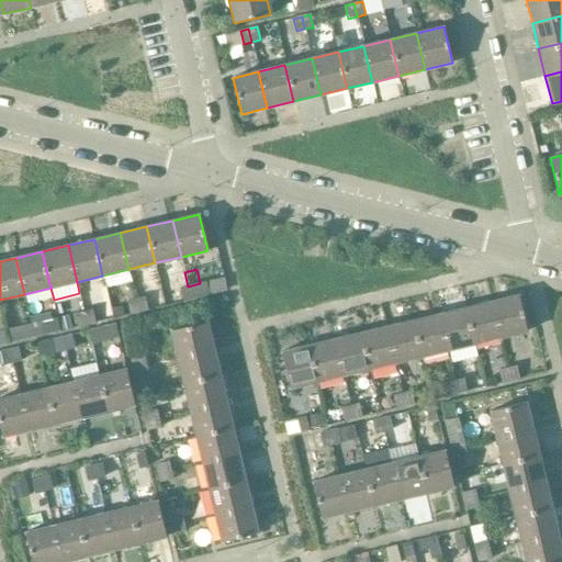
[(205,282),(200,283),(188,287),(191,300),(209,295),(205,282)]
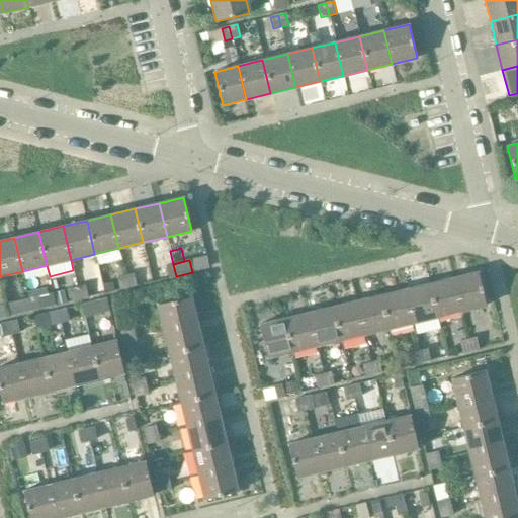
[(176,276),(173,264),(166,266),(169,278),(176,276)]
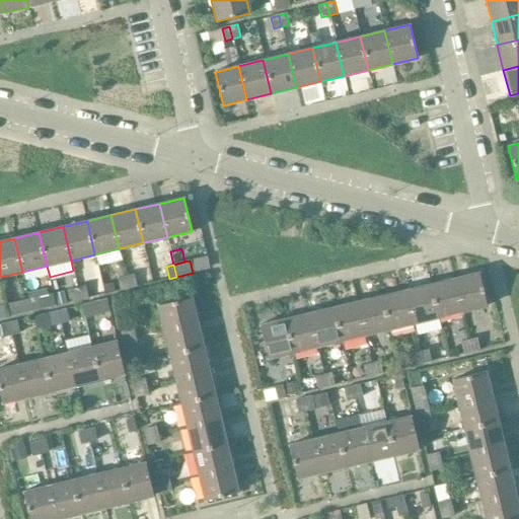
[(478,273),(454,279),(462,312),(487,306),(478,273)]
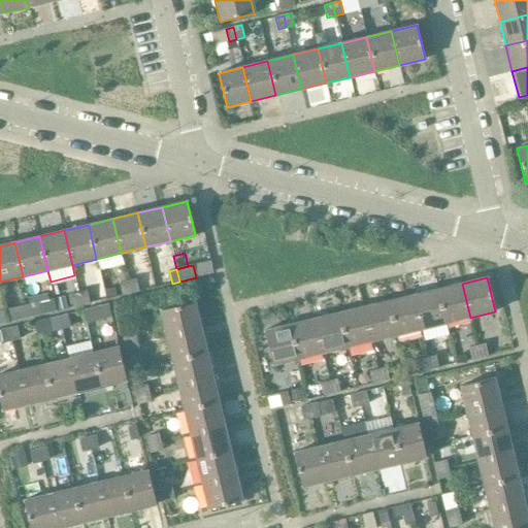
[(136,279),(127,281),(130,293),(139,291),(136,279)]
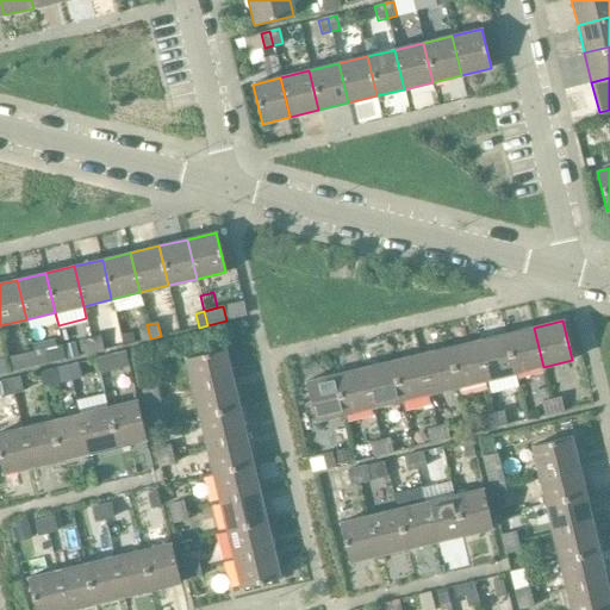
[(138,327),(142,341),(150,338),(147,324),(138,327)]
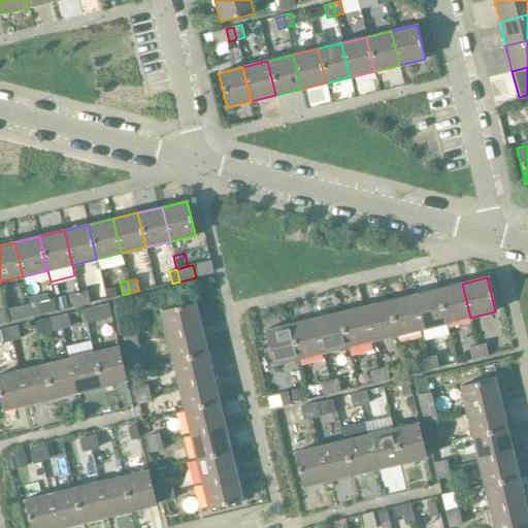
[(462,284),(437,289),(446,324),(470,318),(462,284)]
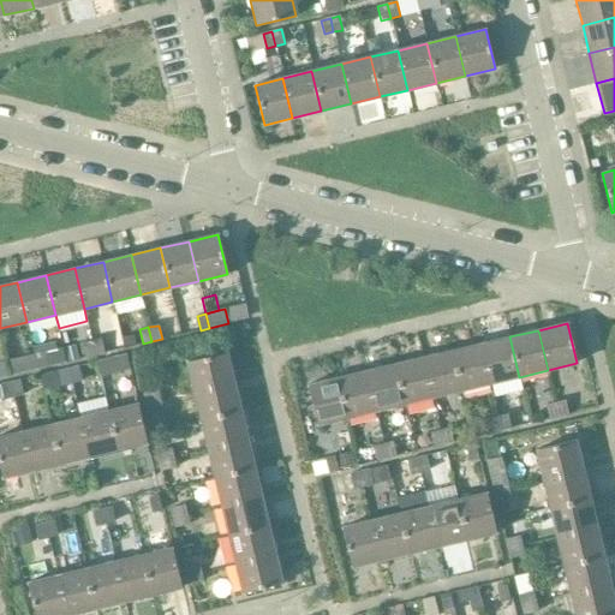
[(509,336),(481,344),(490,383),(519,377),(509,336)]
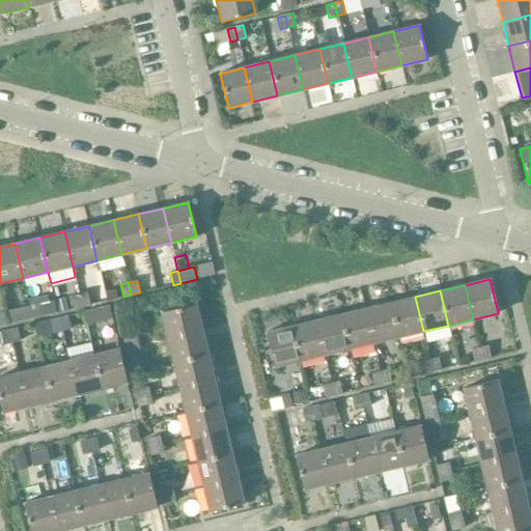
[(87,292),(79,295),(82,307),(90,305),(87,292)]
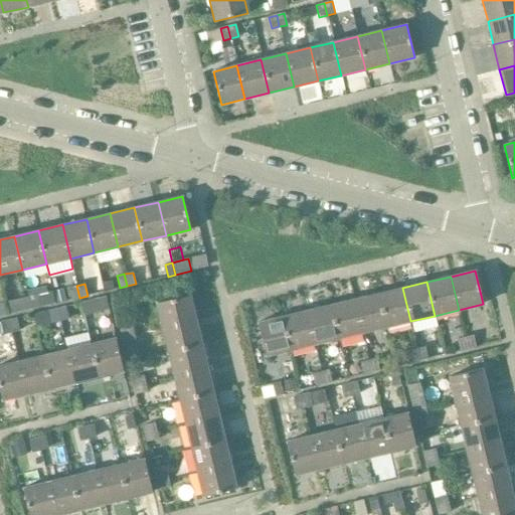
[(68,288),(71,299),(79,298),(76,286),(68,288)]
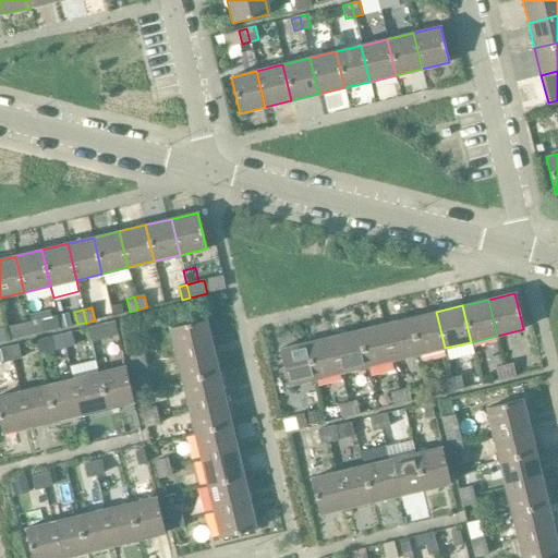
[(436,312),(410,318),(419,354),(445,348),(436,312)]
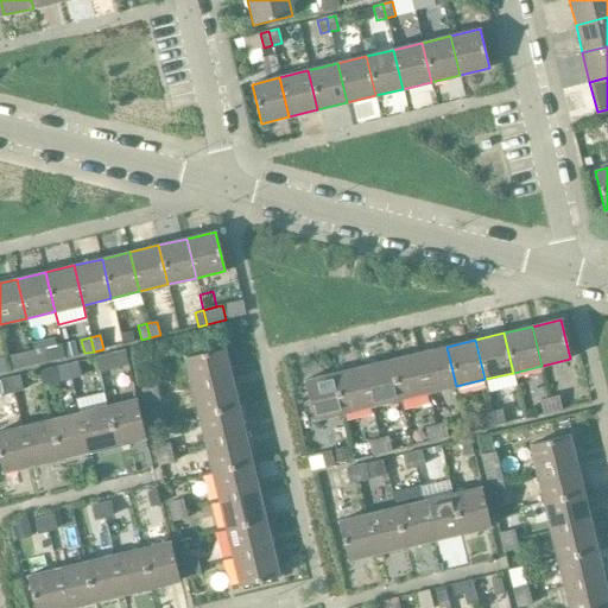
[(447,347),(417,354),(426,393),(456,386),(447,347)]
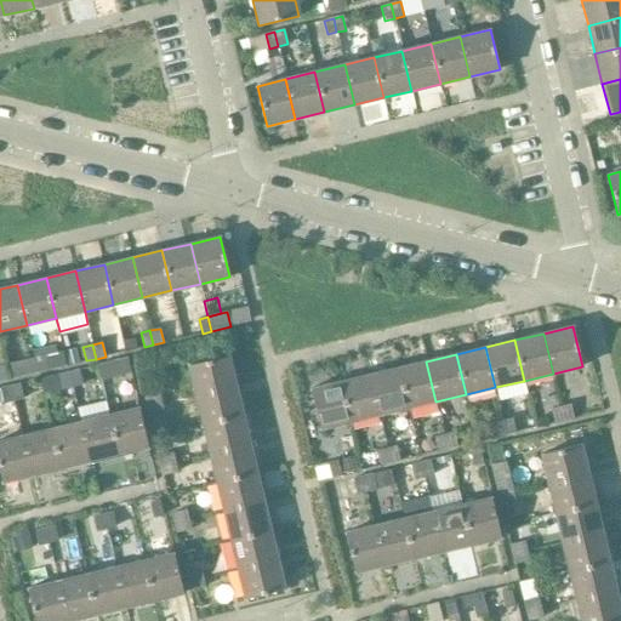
[(44,355),(34,358),(38,372),(47,370),(44,355)]
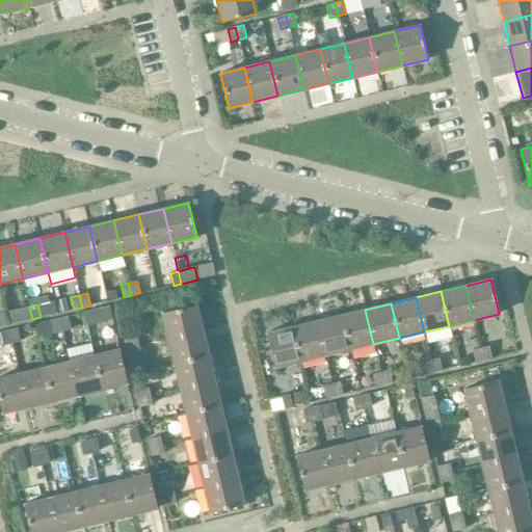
[(195,304),(161,313),(167,339),(202,330),(195,304)]
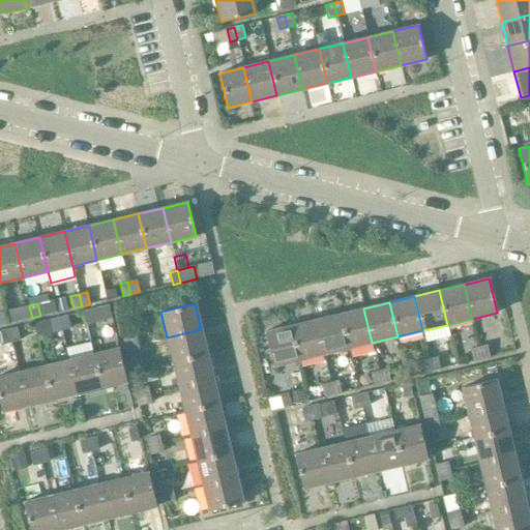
[(8,311),(11,323),(32,318),(29,305),(8,311)]
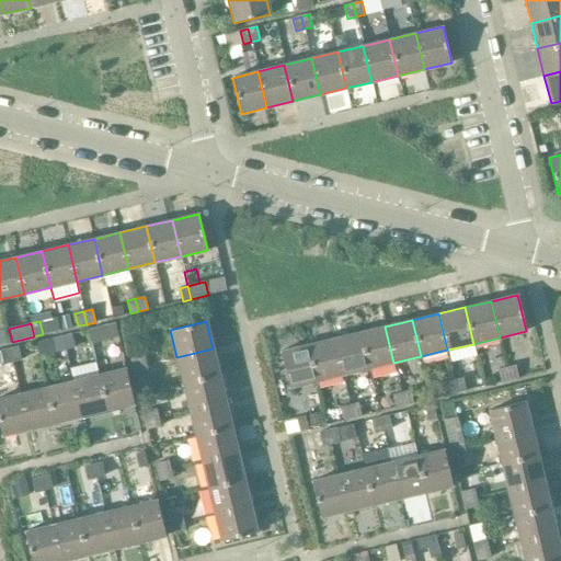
[(115,323),(89,330),(92,343),(118,336),(115,323)]
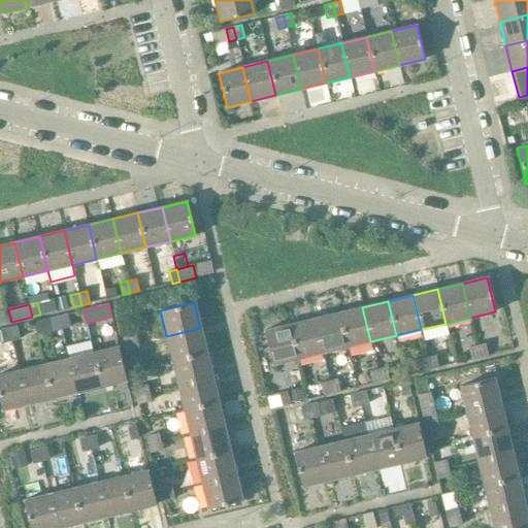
[(362,307),(338,312),(347,347),(370,341),(362,307)]
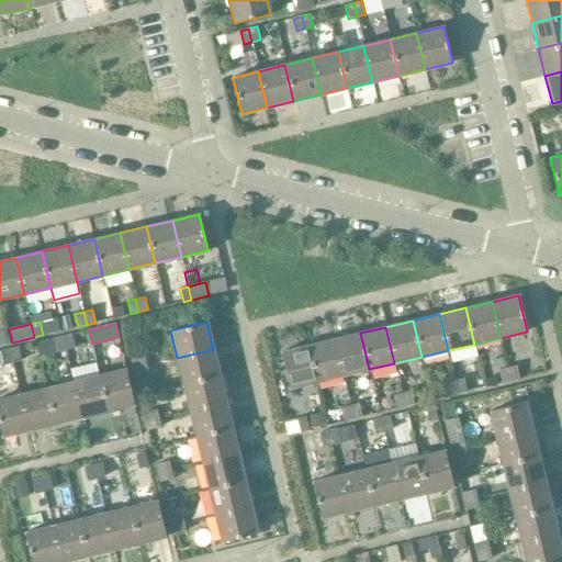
[(360,333),(334,339),(341,375),(369,369),(360,333)]
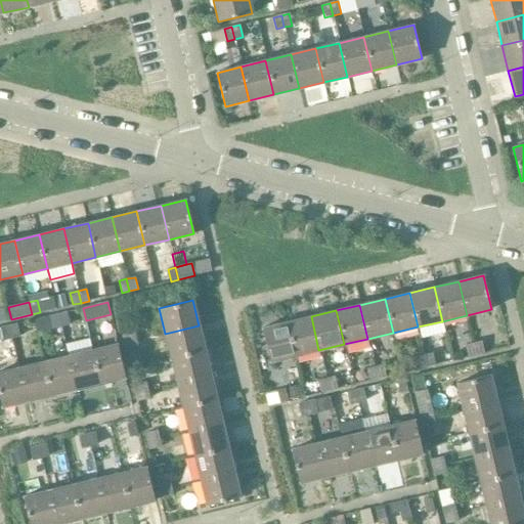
[(66,312),(58,314),(60,326),(69,324),(66,312)]
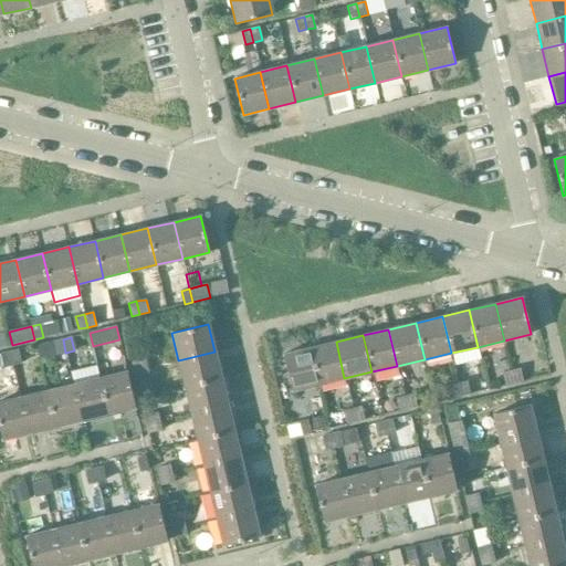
[(63,339),(54,342),(58,355),(65,353),(63,339)]
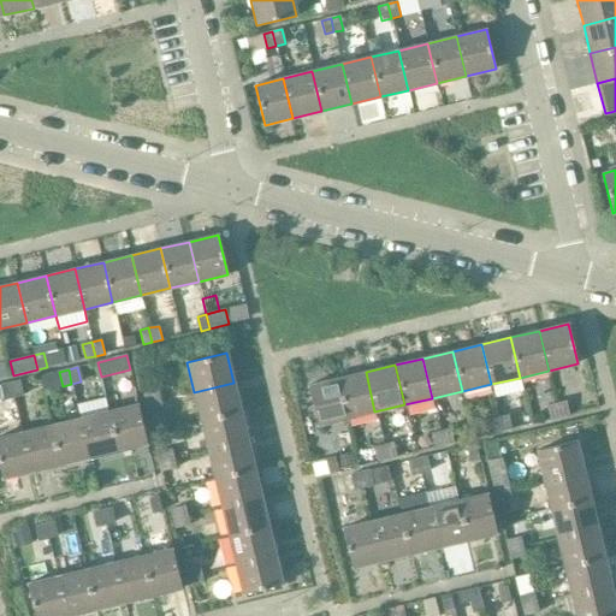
[(366,372),(337,379),(347,419),(374,412),(366,372)]
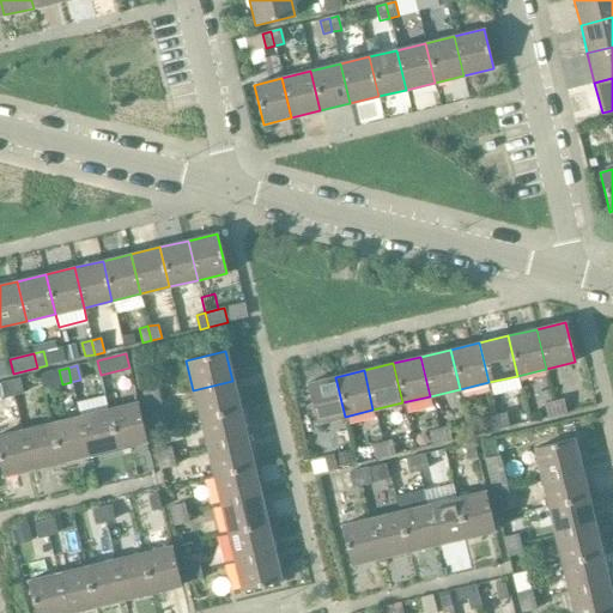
[(335,377),(307,384),(316,424),(345,417),(335,377)]
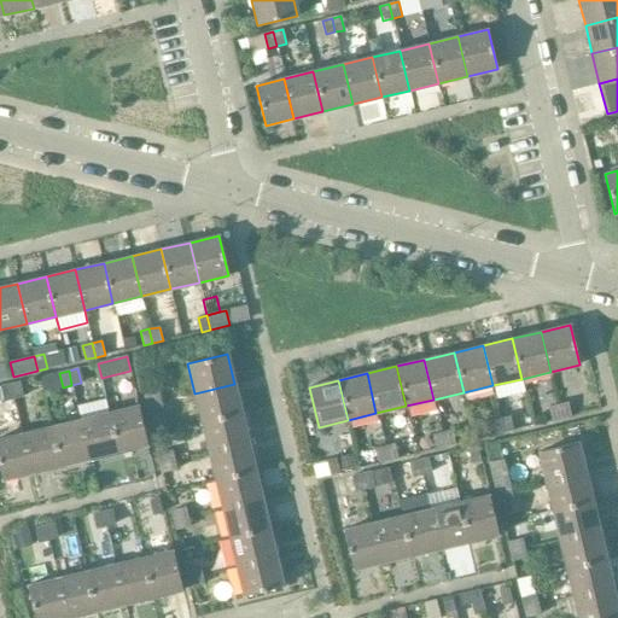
[(19,382),(10,384),(13,398),(23,396),(19,382)]
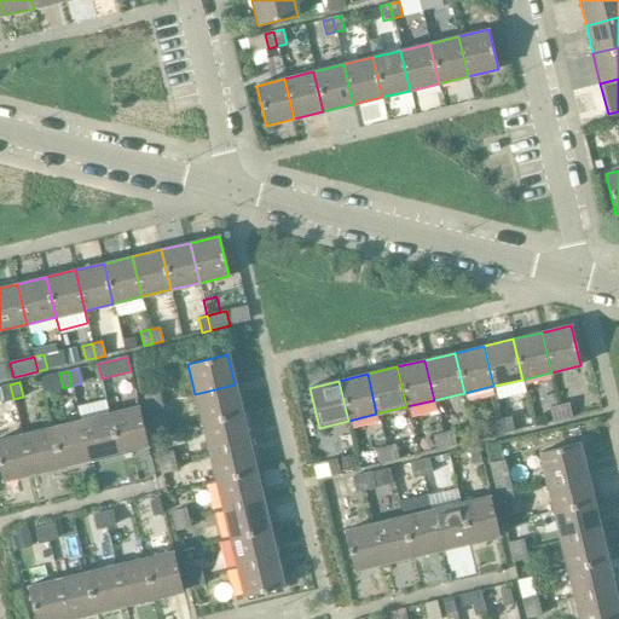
[(10,385),(1,387),(4,401),(13,399),(10,385)]
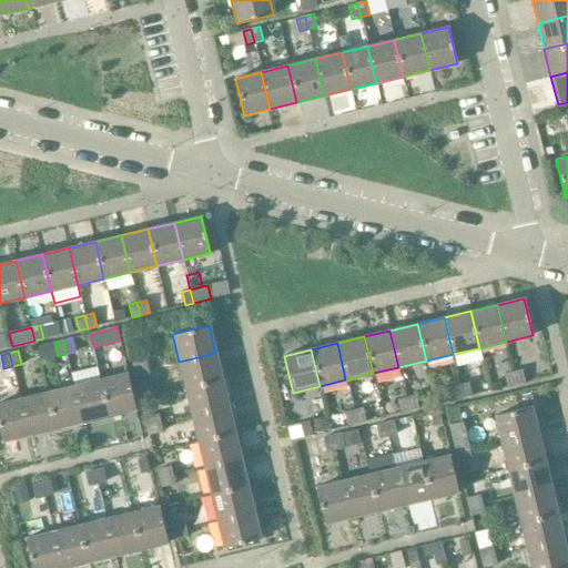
[(215,353),(179,362),(185,388),(222,379),(215,353)]
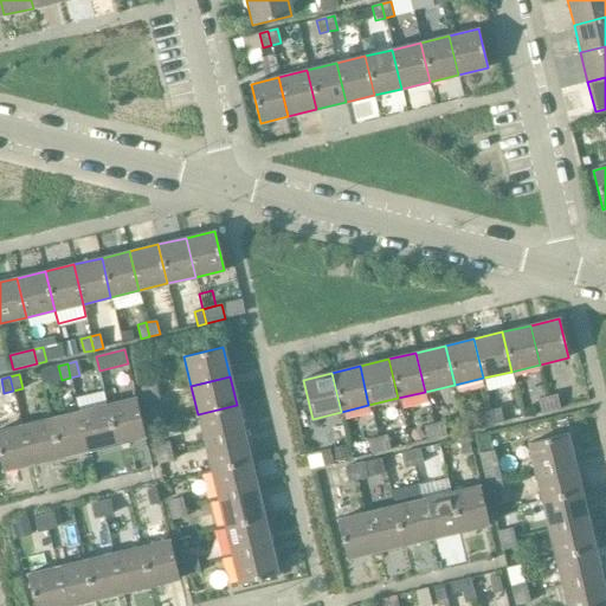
[(141,388),(143,398),(156,394),(155,385),(141,388)]
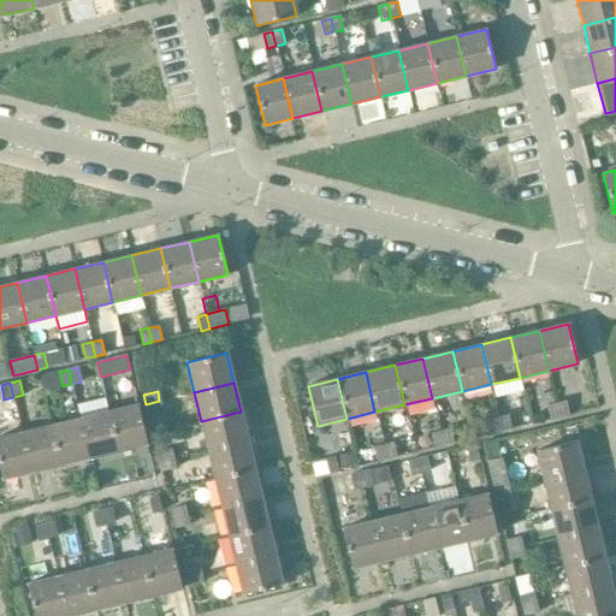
[(159,401),(146,404),(147,414),(161,410),(159,401)]
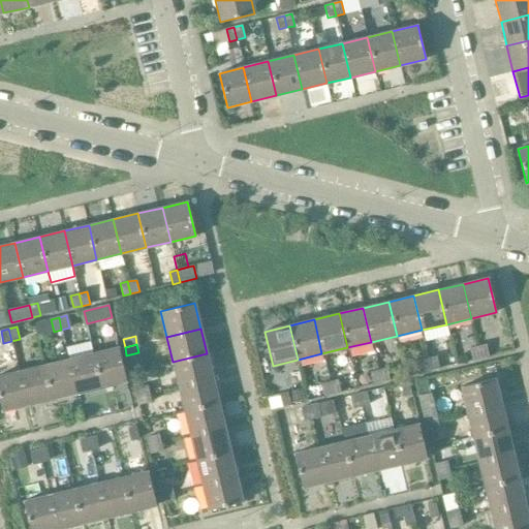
[(486,344),(477,346),(480,359),(489,356),(486,344)]
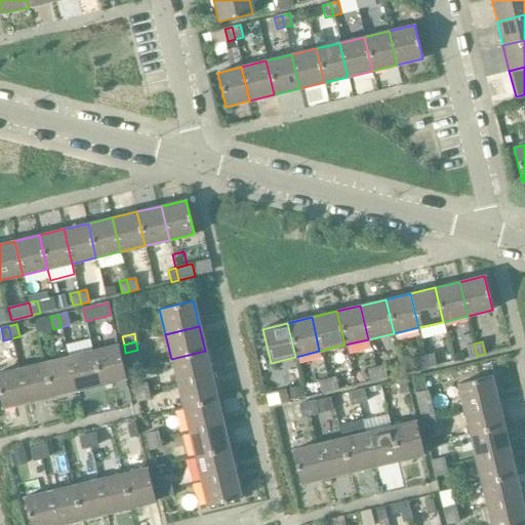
[(469,358),(477,356),(474,344),(466,346),(469,358)]
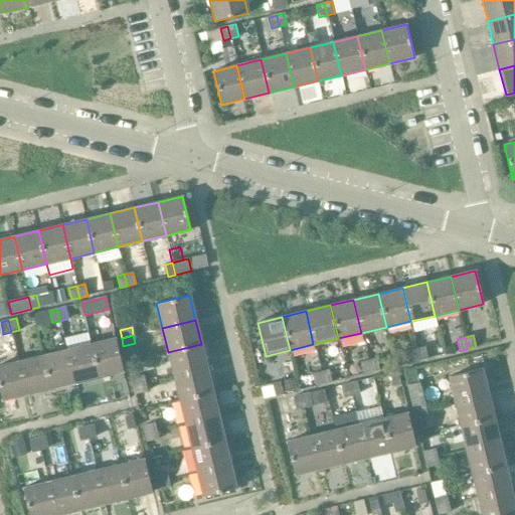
[(115,338),(92,344),(99,377),(123,371),(115,338)]
